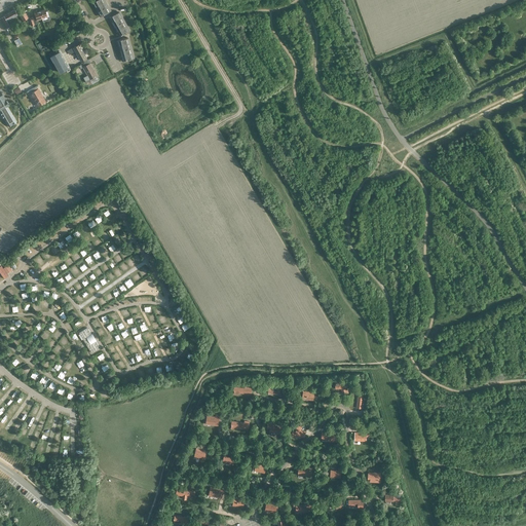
[(99,11),(108,6),(105,2),(96,7),(99,11)]
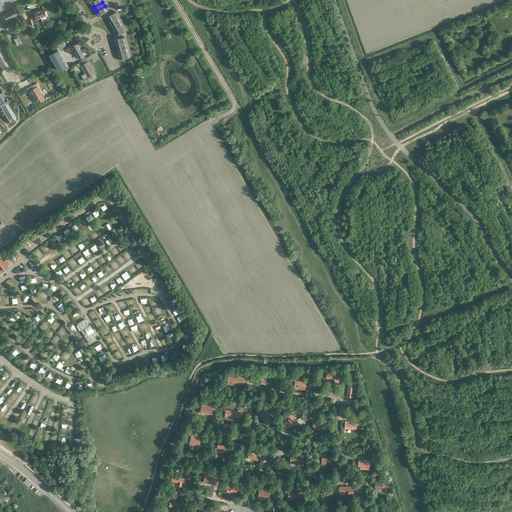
[(105,6),(96,11),(98,16),(107,11),(105,6)]
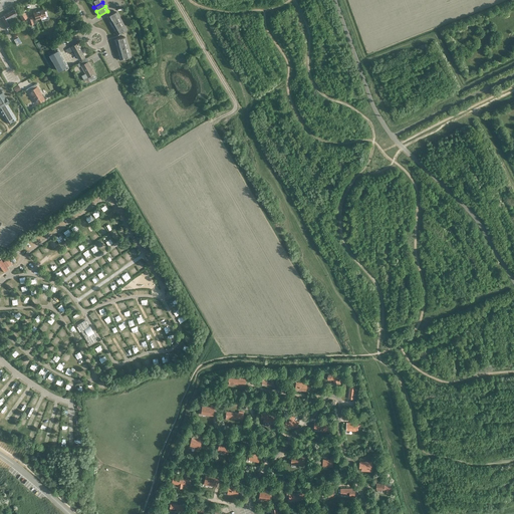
[(7,28),(9,26),(6,20),(17,15),(14,9),(3,15),(3,16),(1,17),(7,28)]
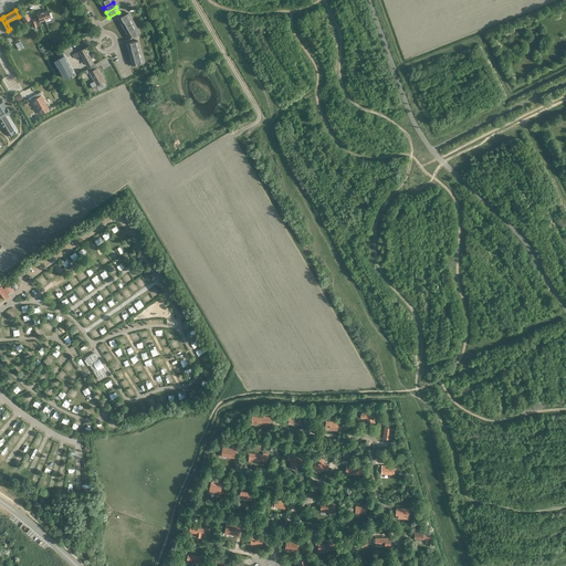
[(35,12),(39,20),(34,21),(32,21),(33,25),(35,24),(37,27),(40,25),(39,22),(45,20),(46,23),(53,21),(51,12),(49,13),(48,10),(41,13),(40,11),(35,12)]
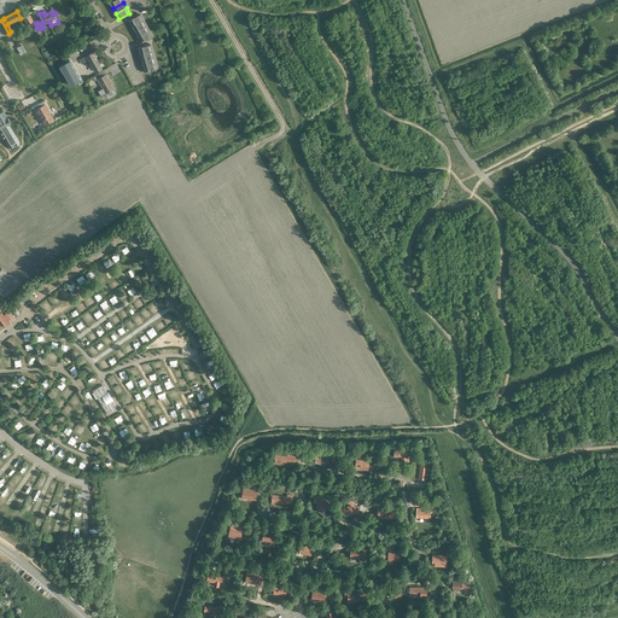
[(129,21),(132,25),(143,19),(140,15),(129,21)]
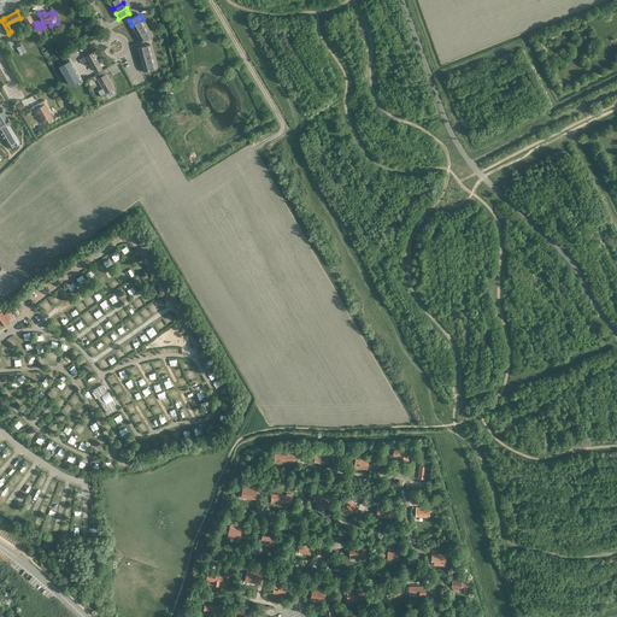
[(135,31),(146,25),(142,19),(131,25),(135,31)]
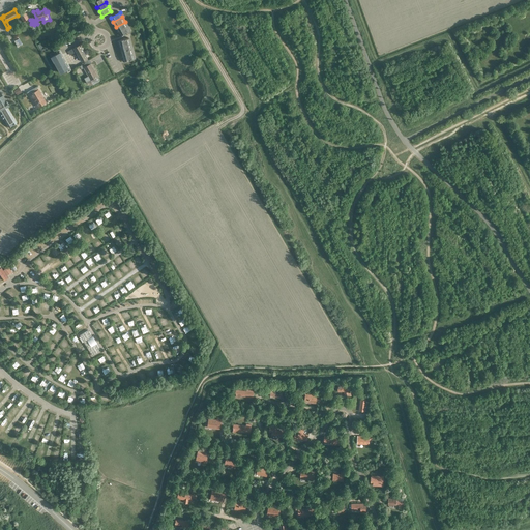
[(116,27),(118,31),(127,26),(125,22),(116,27)]
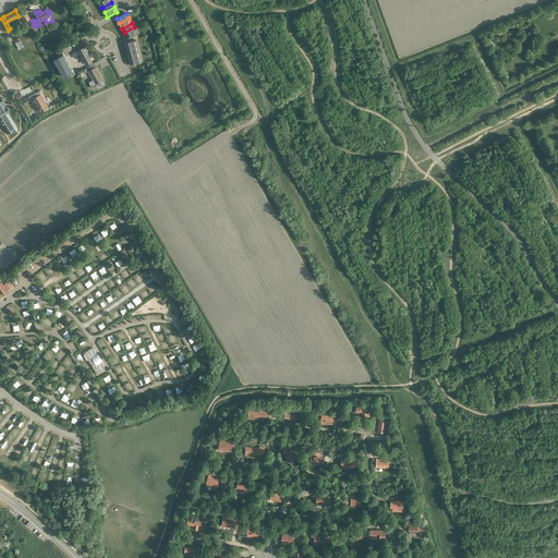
[(134,27),(124,33),(128,38),(137,33),(134,27)]
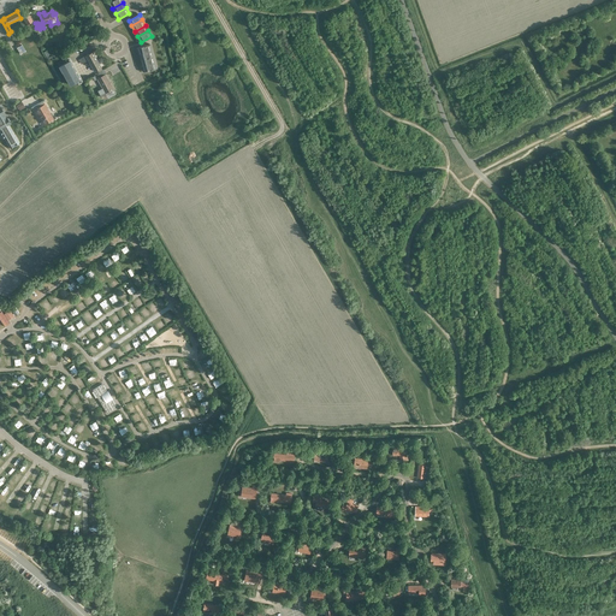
[(92,64),(98,59),(93,52),(80,59),(82,64),(89,60),(92,64)]
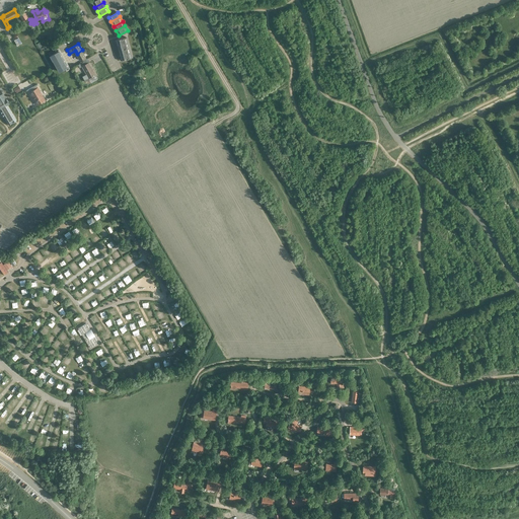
[(82,50),(77,54),(80,60),(86,57),(82,50)]
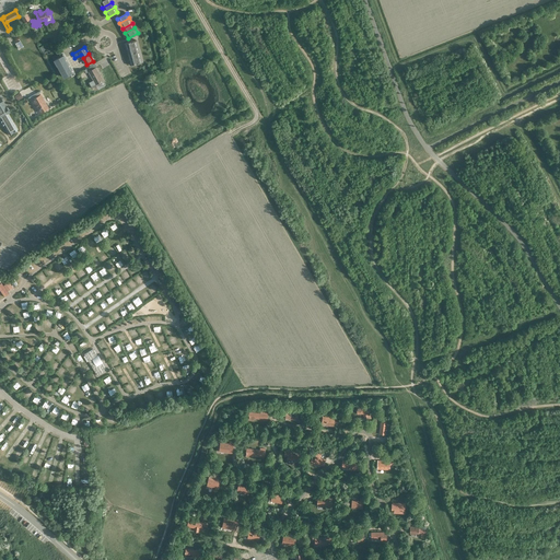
[(65,77),(73,72),(63,55),(55,60),(65,77)]
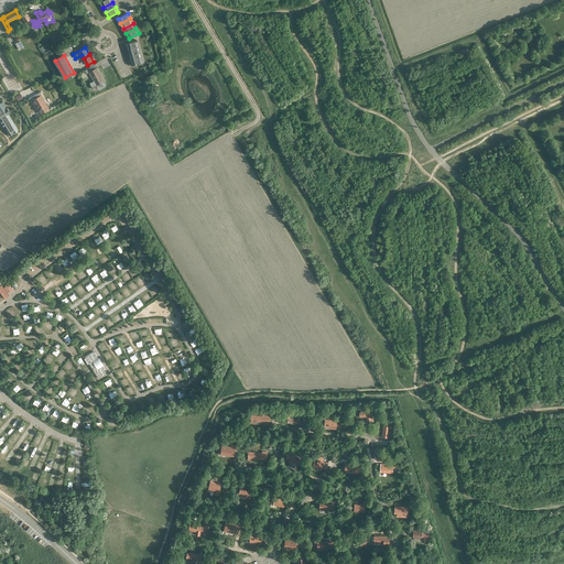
[(89,72),(96,84),(97,85),(105,82),(97,67),(93,69),(91,66),(85,71),(87,74),(89,72)]
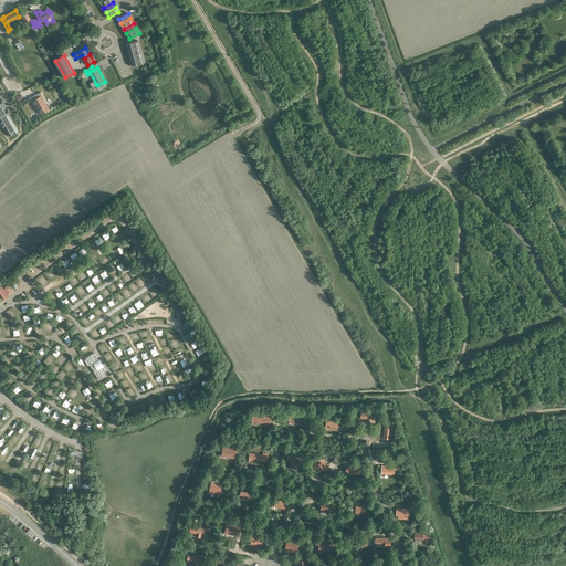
[(39,93),(30,97),(40,114),(49,109),(39,93)]
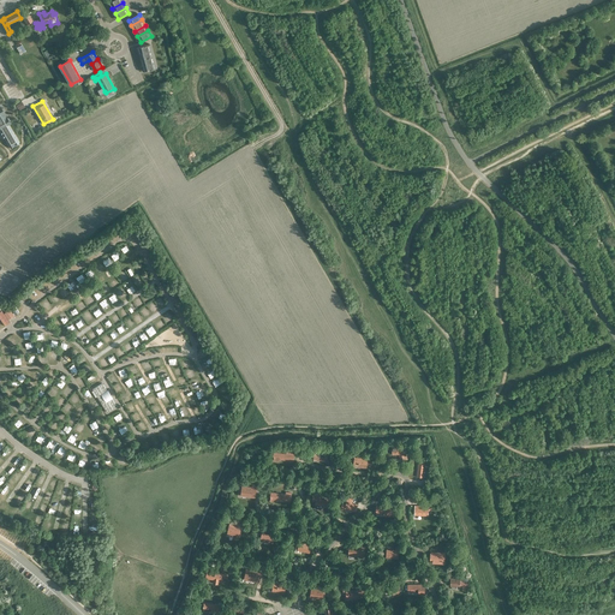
[(0,131),(4,137),(10,148),(19,142),(9,124),(4,117),(6,115),(4,113),(3,114),(0,109),(0,131)]
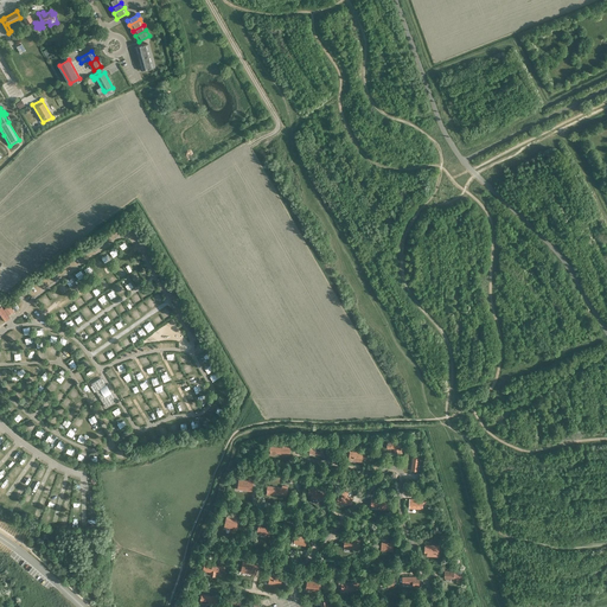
[(4,310),(8,315),(14,311),(10,305),(4,310)]
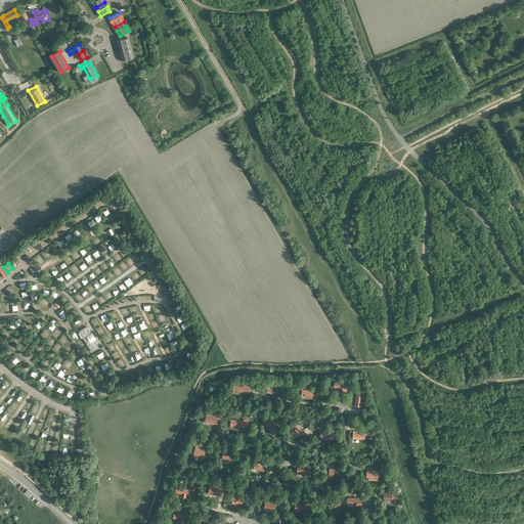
[(87,325),(79,331),(85,341),(88,339),(89,341),(90,343),(87,344),(92,351),(99,346),(95,340),(93,341),(92,339),(91,338),(93,336),(87,325)]
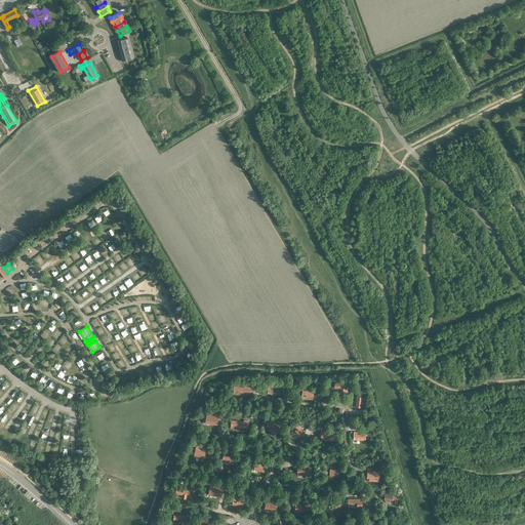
[(342,394),(348,392),(347,389),(345,390),(345,388),(345,381),(334,381),(334,388),(340,388),(342,394)]
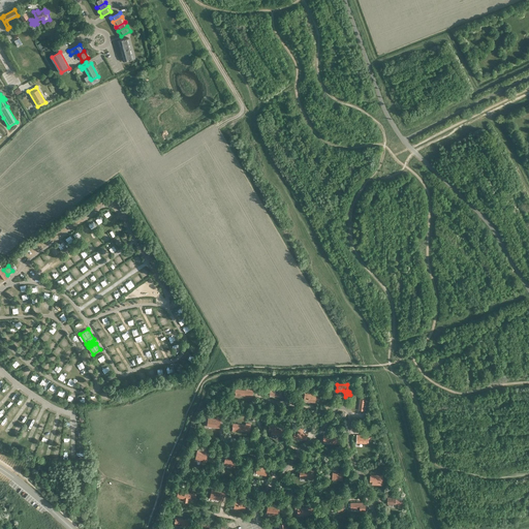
[(252,397),(253,389),(246,387),(246,390),(236,389),(235,397),(240,397),(240,395),(252,397)]
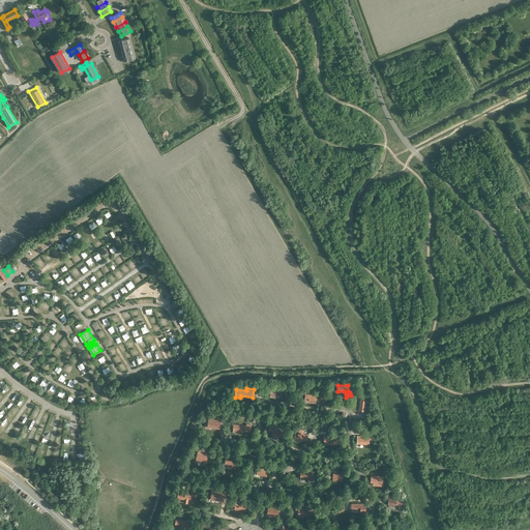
[(282,398),(283,390),(275,389),(275,388),(270,388),(269,395),(282,398)]
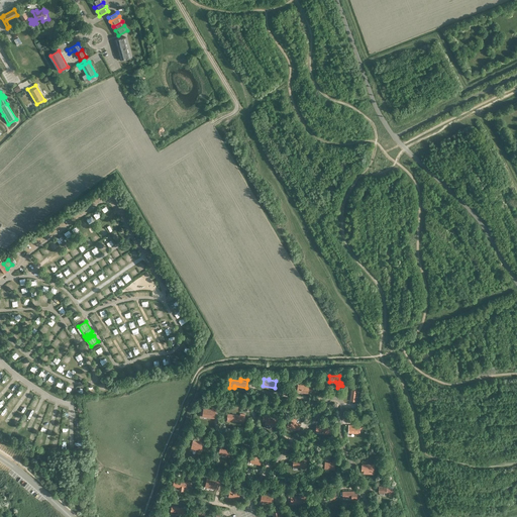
[(312,391),(313,387),(303,386),(303,385),(298,384),(297,392),(308,393),(308,390),(312,391)]
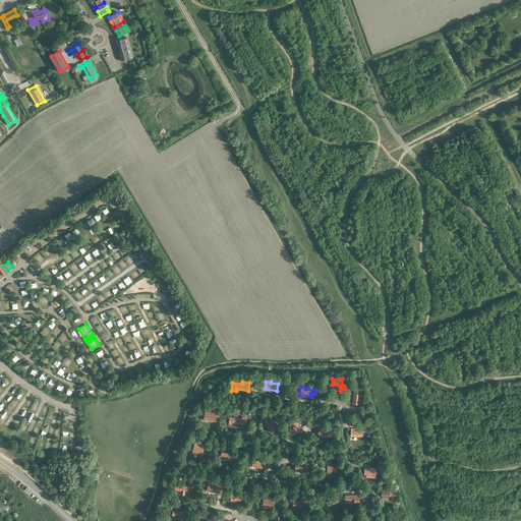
[(354,390),(352,404),(358,404),(359,404),(360,404),(360,402),(361,402),(362,394),(360,393),(360,391),(354,390)]
